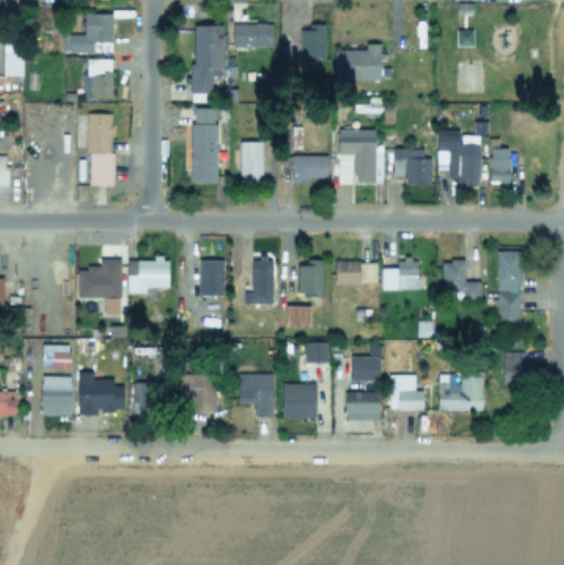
[(474,3),(459,4),(460,17),(475,16),(474,3)]
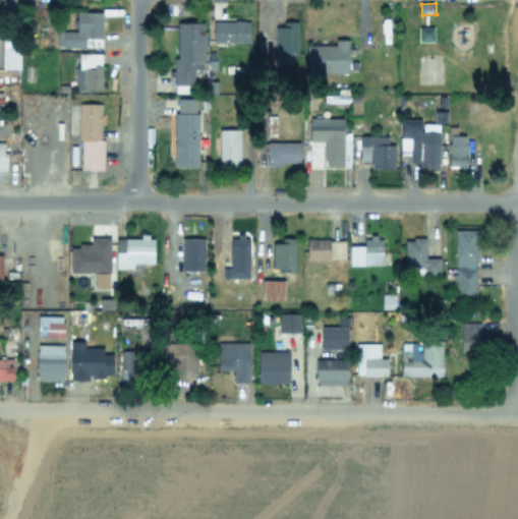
[(105,41),(105,13),(79,12),(78,33),(60,33),(60,50),(87,50),(88,40),(105,41)]
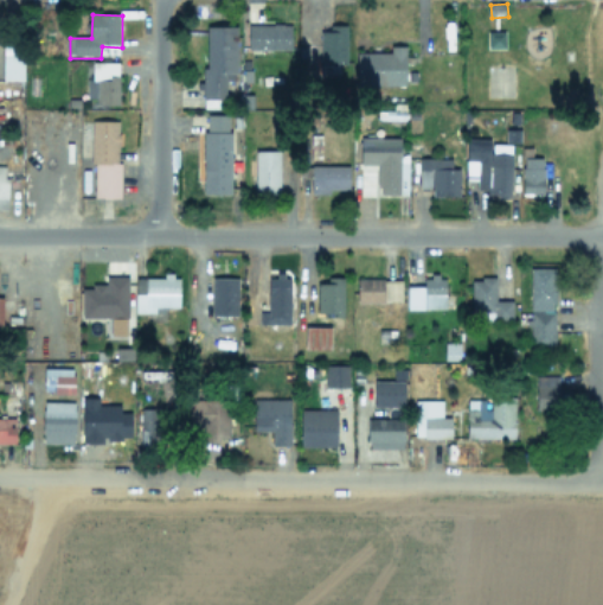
[(294,26),(250,26),(250,51),(294,51),(294,26)]
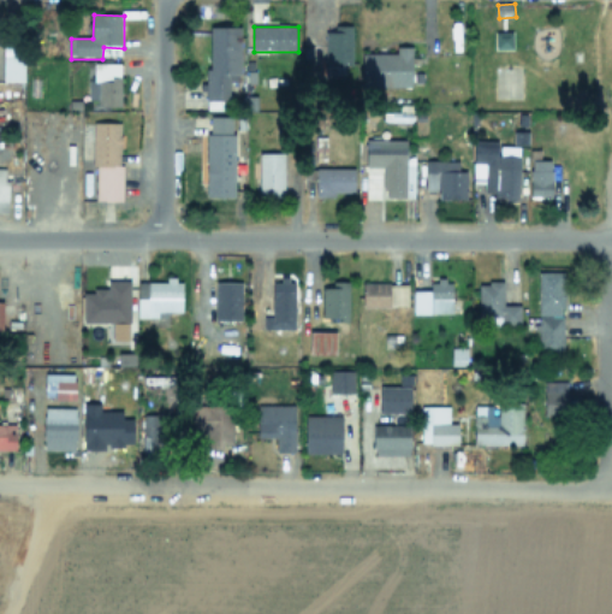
[(328,34),(327,66),(354,66),(355,27),(338,27),(337,34),(328,34)]
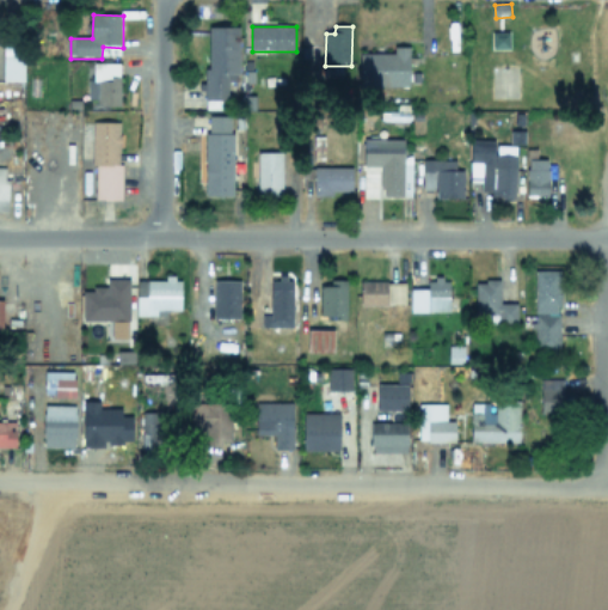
[(241,29),(212,28),(212,71),(207,71),(207,102),(229,102),(231,84),(240,84),(241,29)]
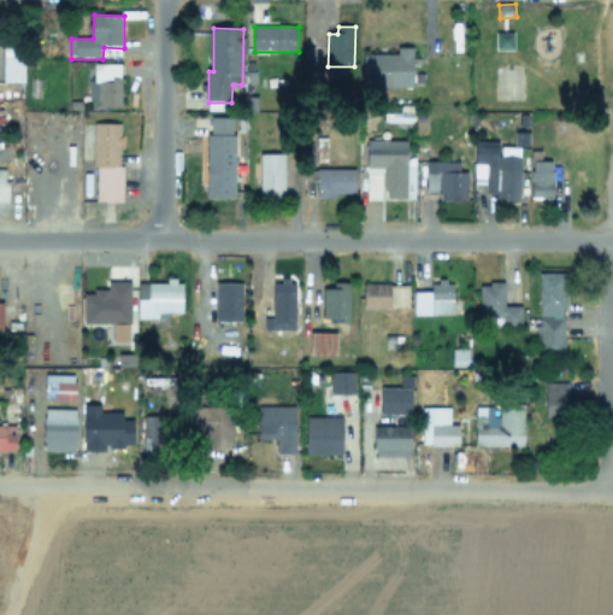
[(27,82),(27,56),(21,56),(21,47),(15,47),(15,56),(6,56),(6,83),(27,82)]
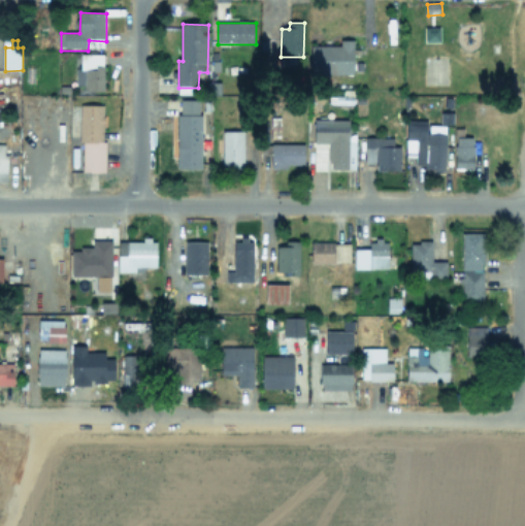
[(313,76),(355,75),(355,41),(341,41),(341,47),(313,47),(313,76)]
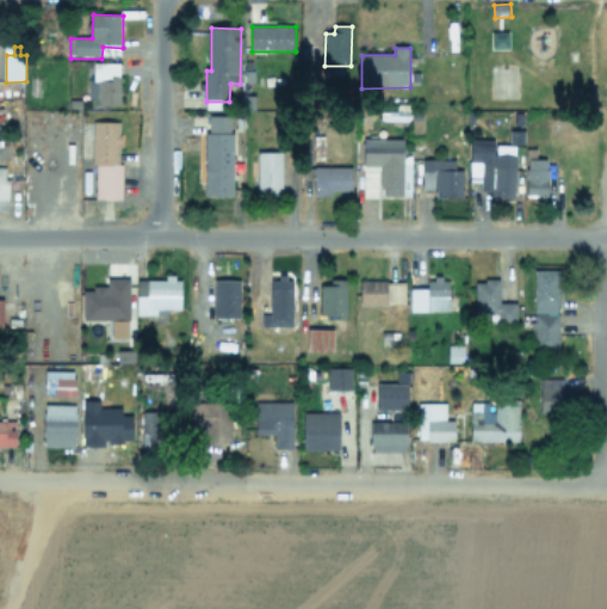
[(91,100),(99,100),(99,108),(122,106),(122,65),(95,65),(95,80),(90,81),(91,100)]
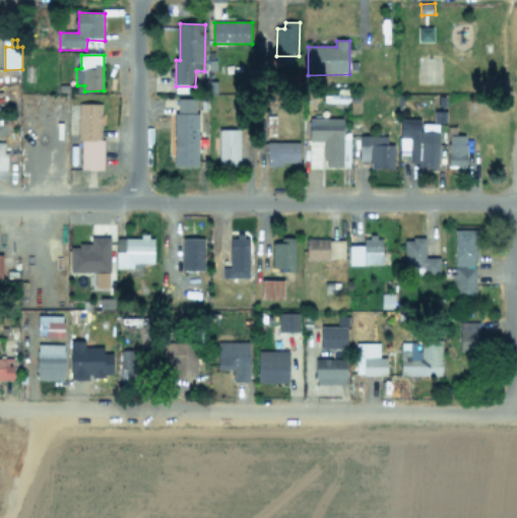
[(177,167),(199,168),(200,100),(178,100),(177,167)]
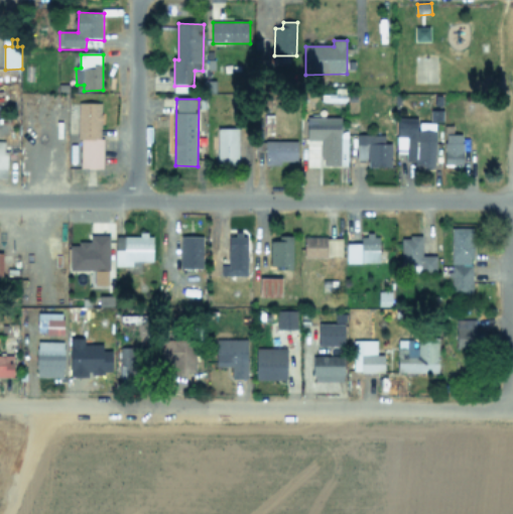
[(104,104),(82,104),(81,169),(104,169),(104,104)]
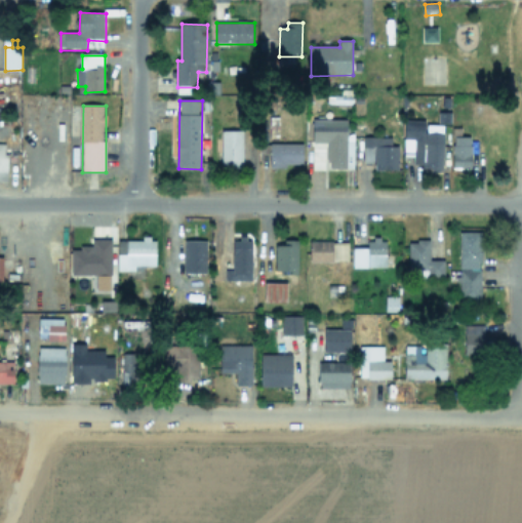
[(314,144),(329,144),(329,169),(352,169),(353,121),(314,120),(314,144)]
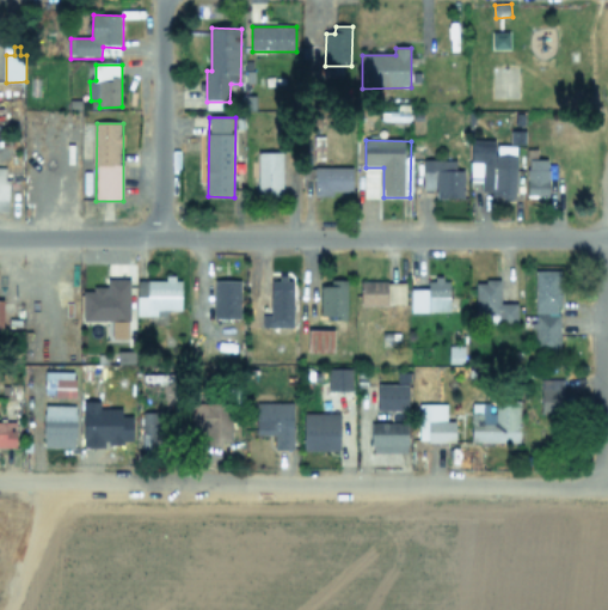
[(473,183),(484,183),(484,194),(495,194),(495,202),(519,203),(519,147),(496,147),(496,142),(474,142),(473,183)]
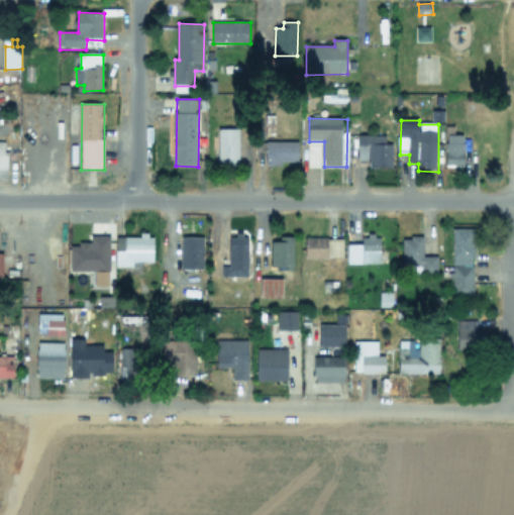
[(240,129),(220,129),(220,166),(240,166),(240,129)]
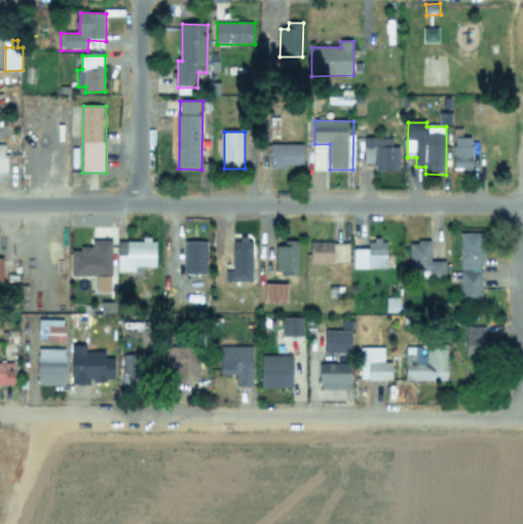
[(474,139),(455,138),(454,170),(473,171),(474,139)]
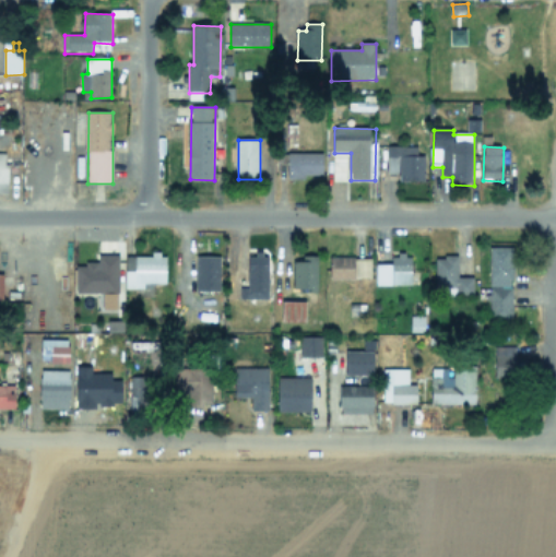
[(426,156),(418,156),(418,147),(388,147),(388,175),(401,175),(401,181),(426,182),(426,156)]
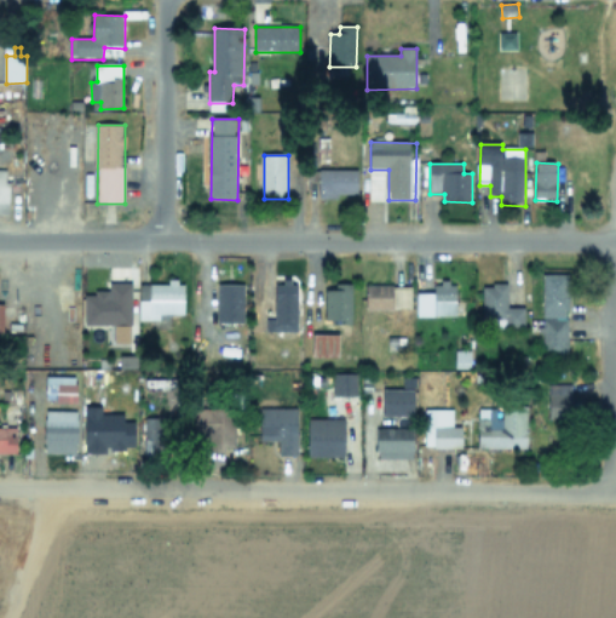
[(0,216),(9,216),(10,170),(0,169),(0,216)]
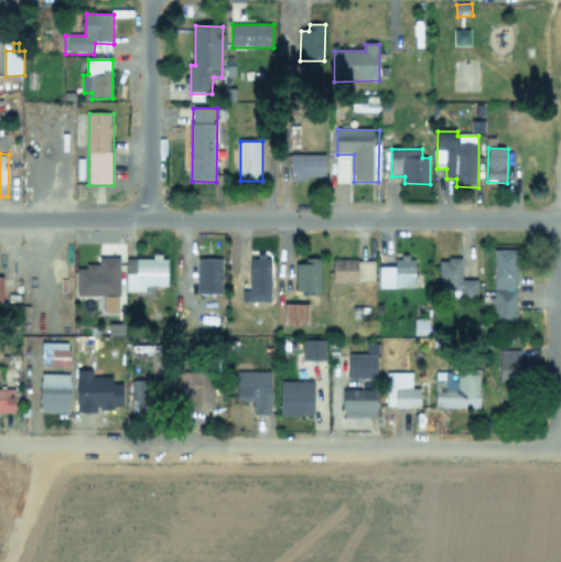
[(327,155),(291,155),(291,182),(309,182),(309,177),(326,177),(327,155)]
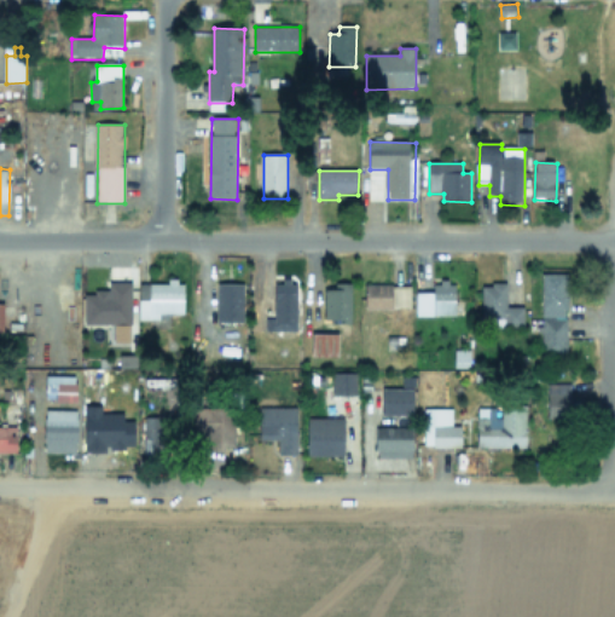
[(568,275),(543,275),(544,355),(569,355),(568,275)]
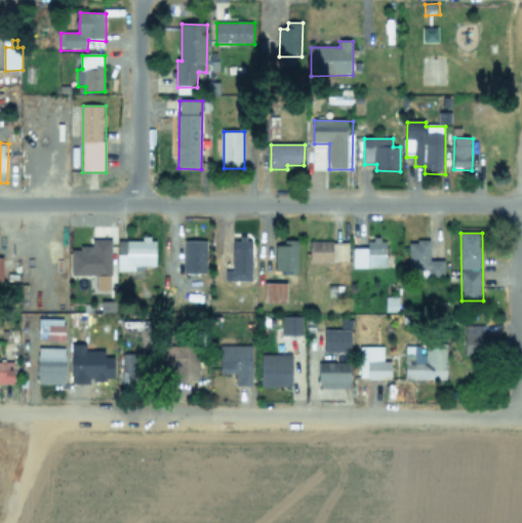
[(113,241),(93,240),(93,248),(73,248),(73,277),(97,277),(97,291),(113,291),(113,241)]
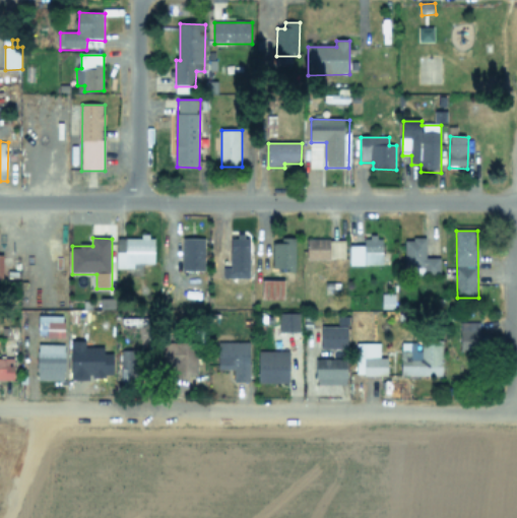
[(143,269),(143,264),(155,264),(155,238),(118,239),(118,269),(143,269)]
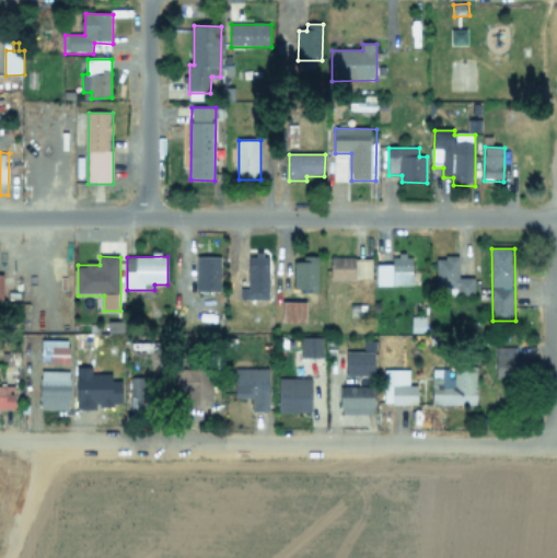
[(414,286),(414,256),(393,256),(394,265),(378,265),(379,287),(414,286)]
